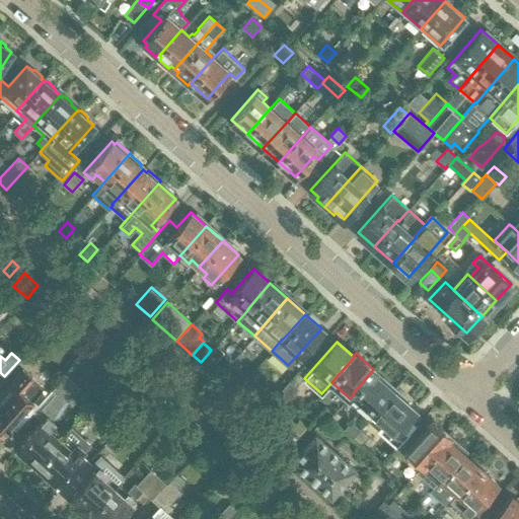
[(201,362),(206,367),(208,369),(216,361),(208,354),(201,362)]
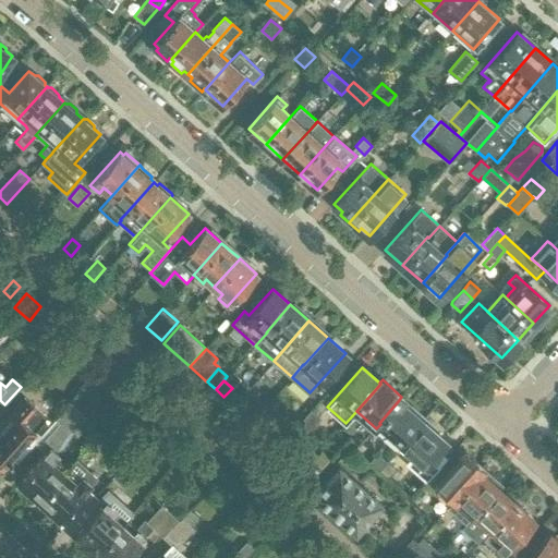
[(211,407),(221,395),(216,389),(209,384),(199,395),(211,407)]
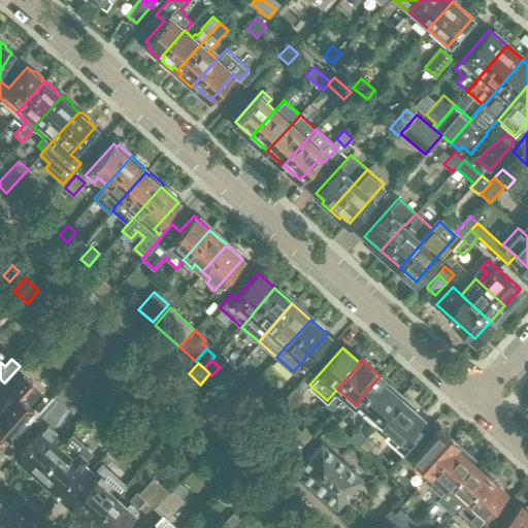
[(25,376),(0,403),(0,439),(2,441),(28,413),(44,394),(25,376)]
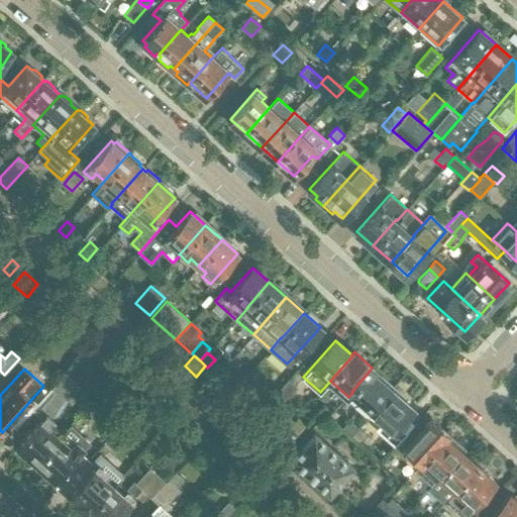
[(373,410),(391,389),(370,371),(351,392),(352,393),(373,410)]
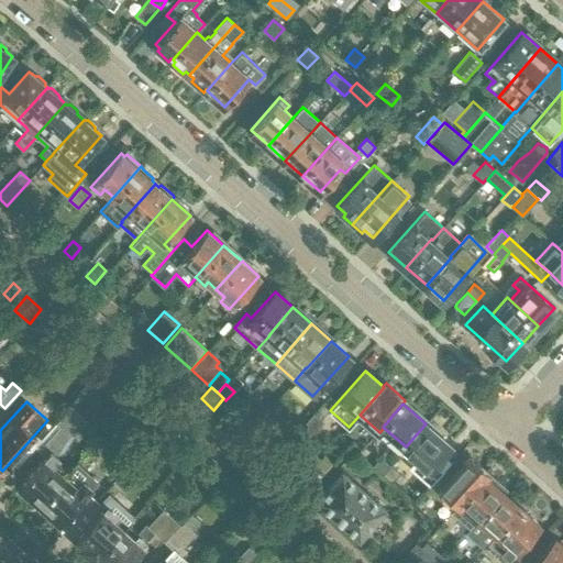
[(26,496),(40,507),(70,473),(68,472),(57,462),(62,457),(57,454),(70,433),(72,434),(87,418),(72,405),(56,422),(61,426),(39,449),(46,455),(20,485),(29,494),(26,496)]
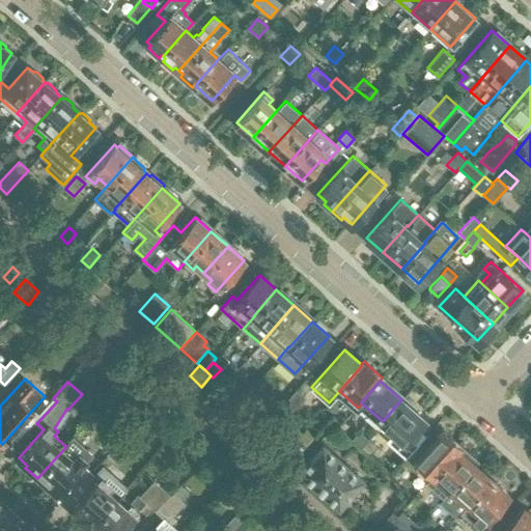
[(232,394),(241,401),(249,393),(240,386),(232,394)]
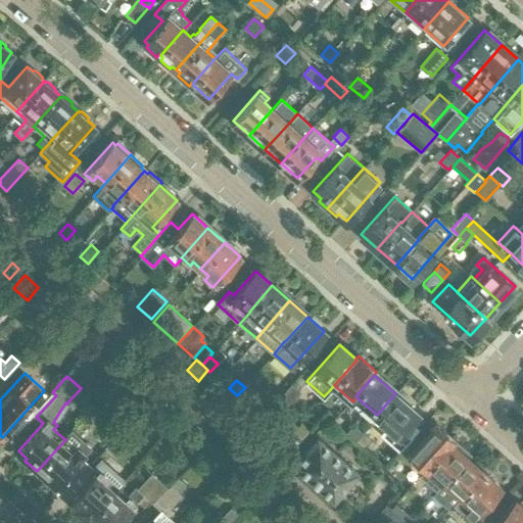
[(301,391),(292,383),(262,418),(285,438),(292,430),(297,426),(289,419),(292,415),(286,409),(301,391)]
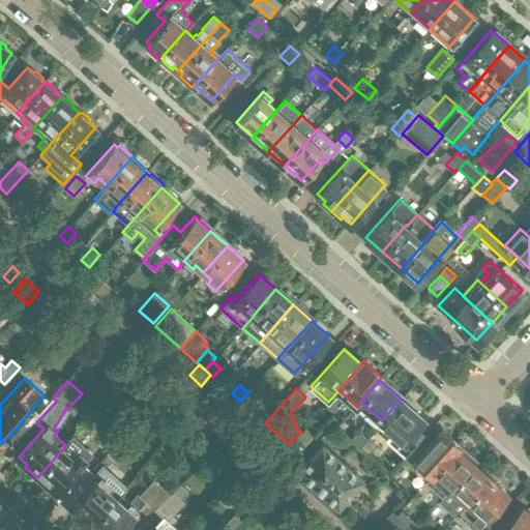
[(393,431),(385,440),(405,457),(417,441),(424,434),(416,425),(422,418),(401,399),(382,420),(393,431)]
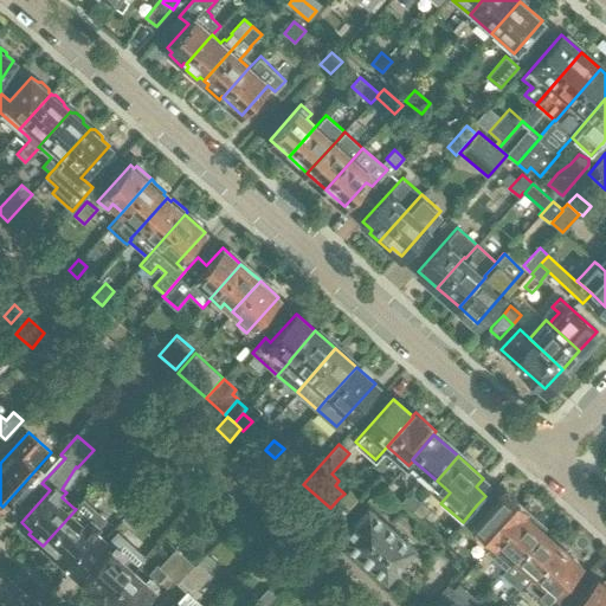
[(302,483),(310,474),(301,464),(291,474),(302,483)]
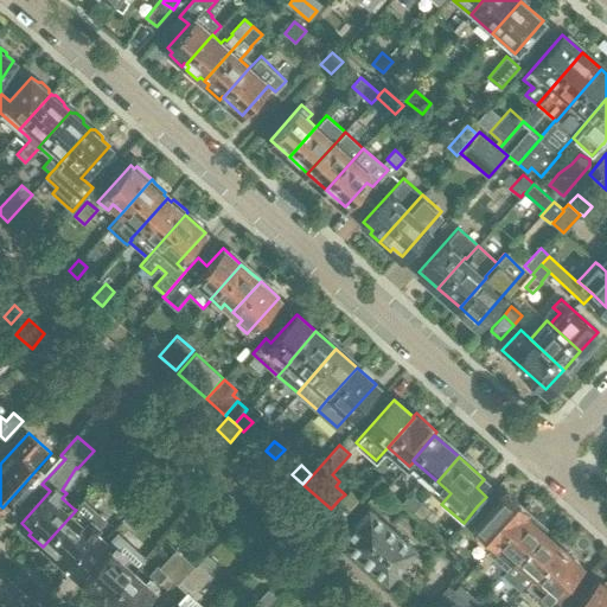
[(483,532),(494,543),(522,512),(525,509),(505,491),(486,512),(478,505),(464,523),(459,528),(477,540),(483,532)]
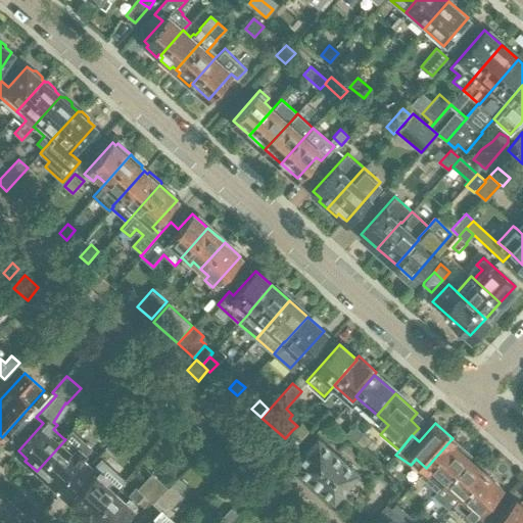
[(354,440),(363,432),(354,424),(346,433),(354,440)]
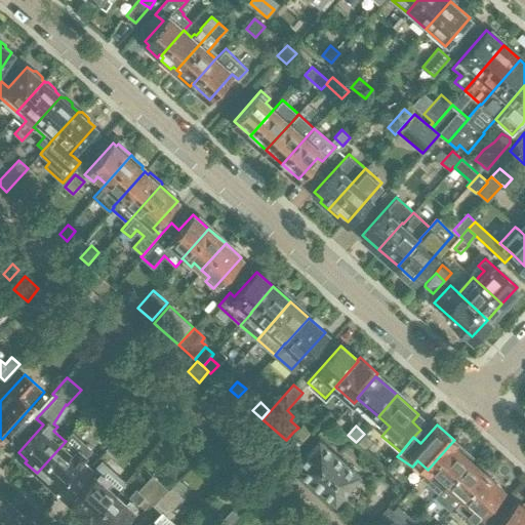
[(91,448),(72,432),(64,440),(66,441),(37,473),(48,483),(50,481),(56,487),(91,448)]
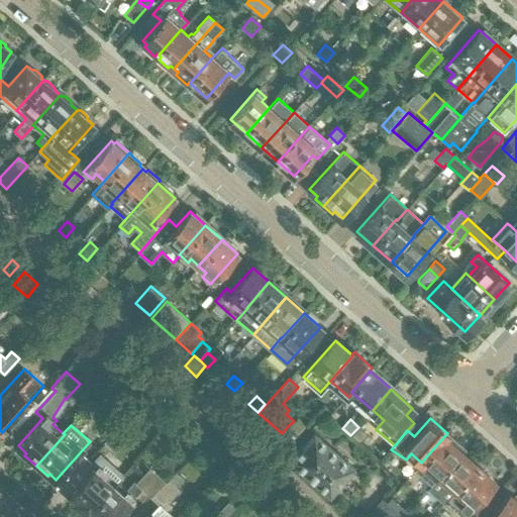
[(114,449),(128,433),(119,425),(105,441),(114,449)]
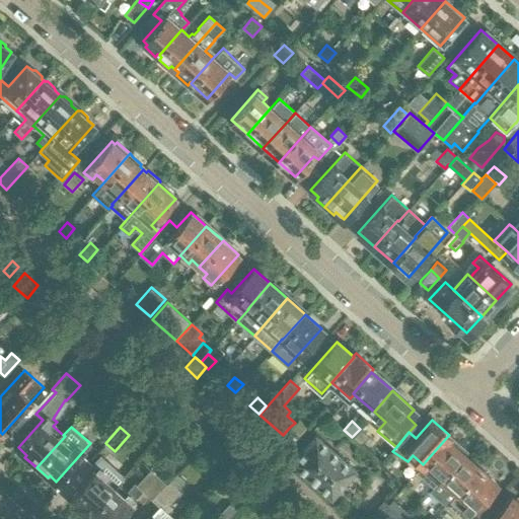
[(291,442),(299,434),(290,427),(283,435),(291,442)]
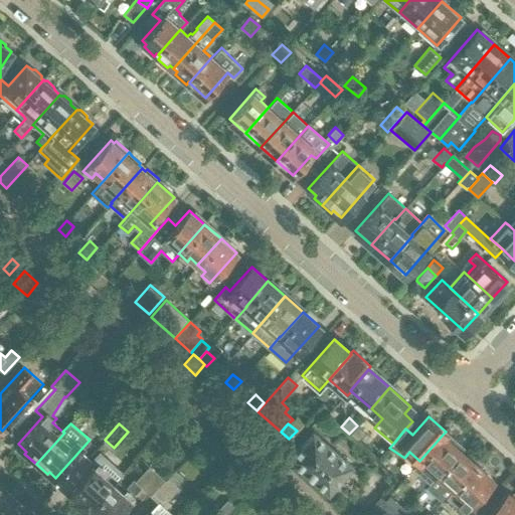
[(357,425),(349,434),(357,441),(365,433),(357,425)]
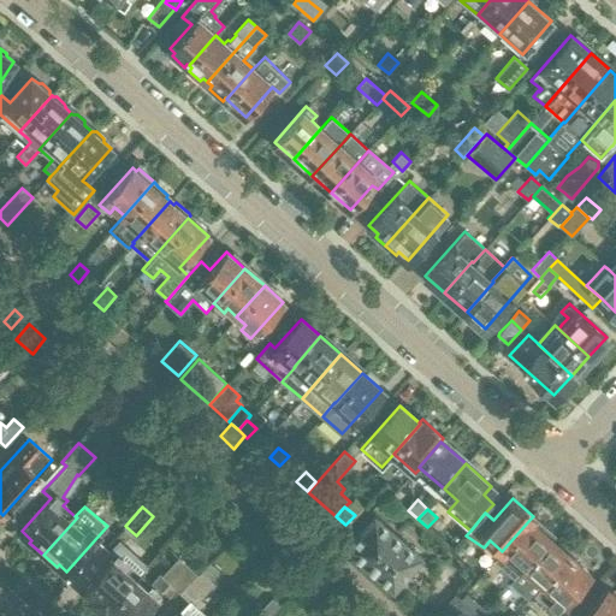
[(394,588),(424,555),(375,513),(345,546),(394,588)]
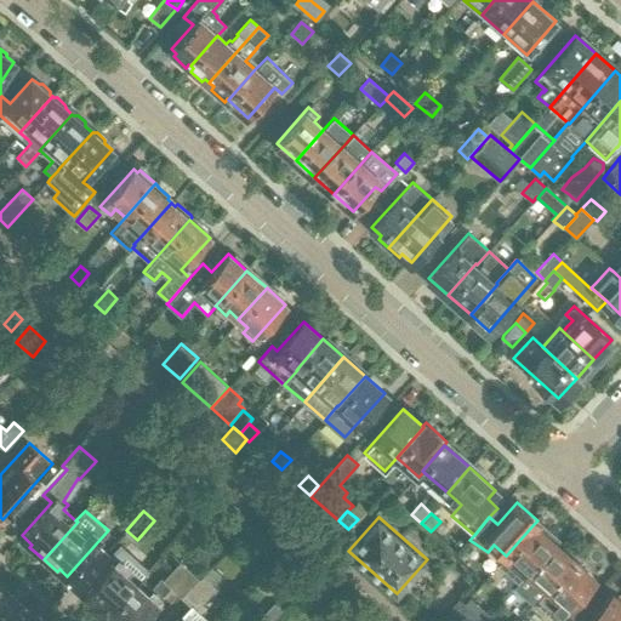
[(518,582),(527,573),(553,542),(534,524),(506,556),(497,564),(518,582)]
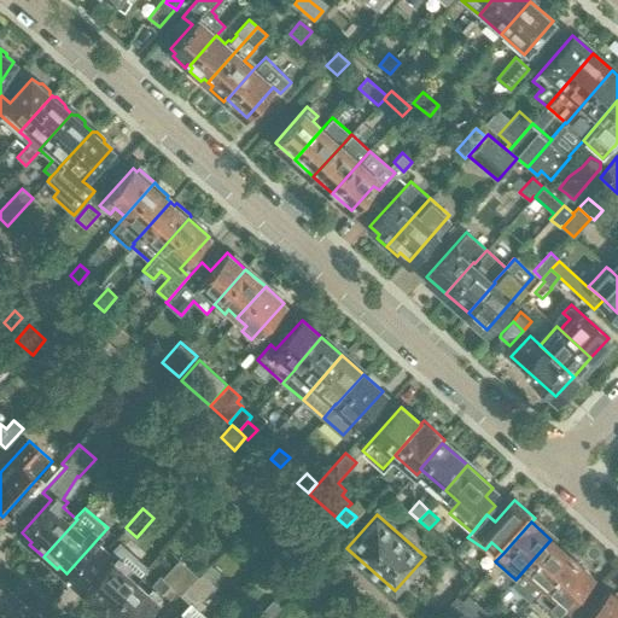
[(109,614),(110,612),(109,610),(136,578),(147,565),(120,540),(108,553),(115,560),(86,590),(94,598),(91,600),(108,616),(109,614)]
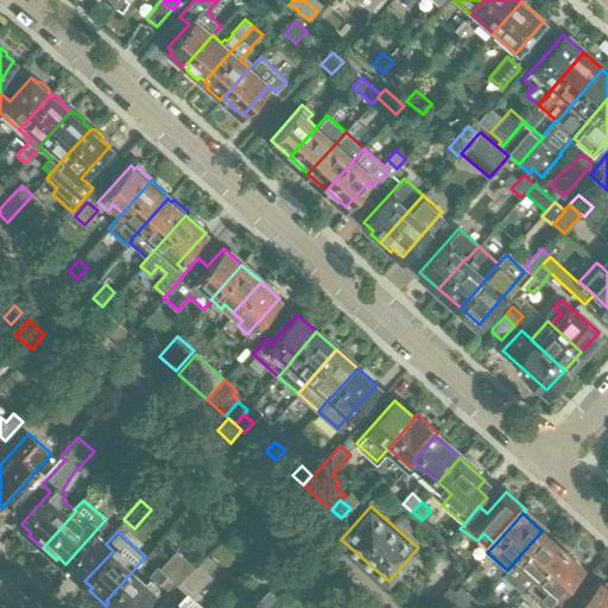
[(561,548),(542,531),(515,561),(534,577),(561,548)]
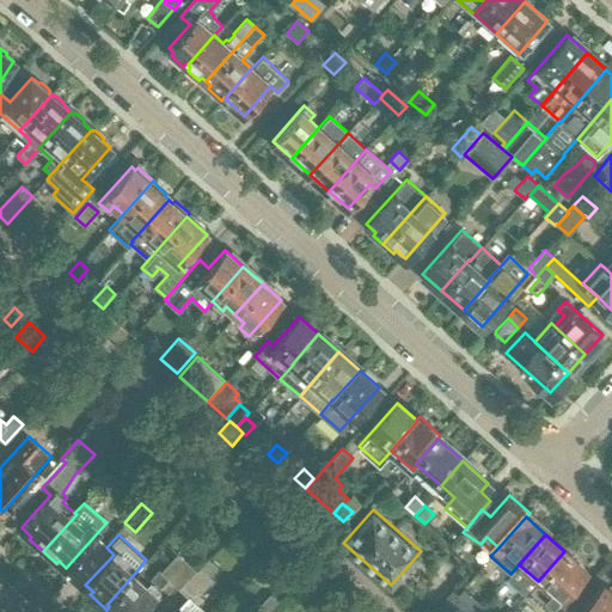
[(139,611),(169,579),(179,589),(181,587),(197,569),(178,551),(161,570),(160,568),(147,583),(135,573),(108,604),(109,606),(115,611),(139,611)]
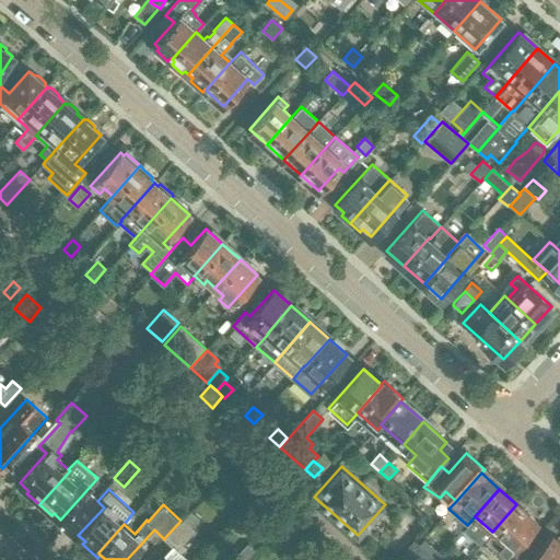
[(516,504),(492,532),(503,541),(499,547),(506,553),(536,521),(516,504)]
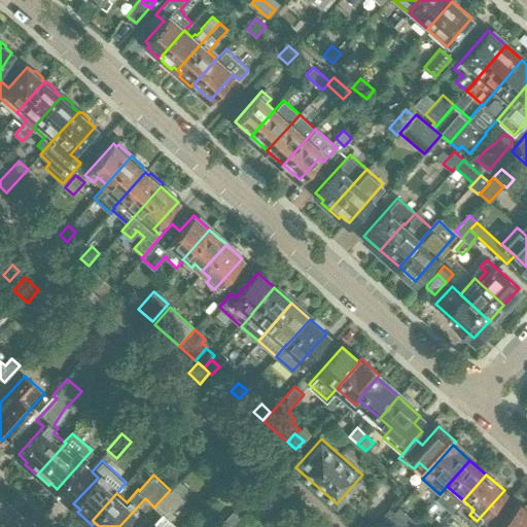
[(150,526),(176,526),(171,522),(172,522),(170,520),(174,515),(171,512),(183,499),(180,496),(187,488),(179,481),(173,489),(172,488),(170,490),(155,505),(154,507),(162,515),(156,522),(150,526)]
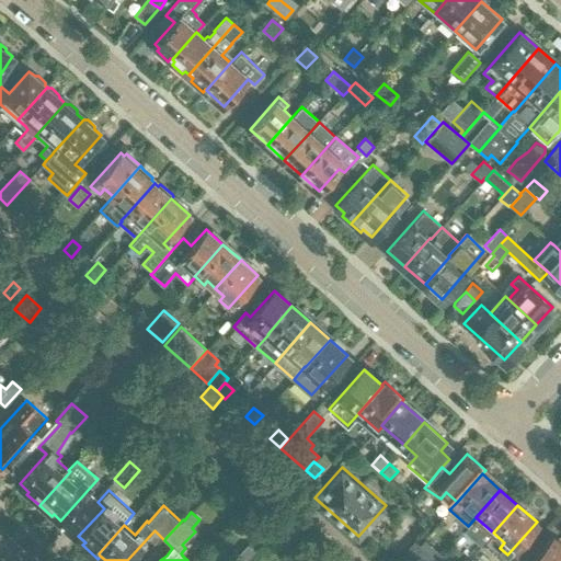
[(423,513),(413,523),(421,530),(431,519),(423,513)]
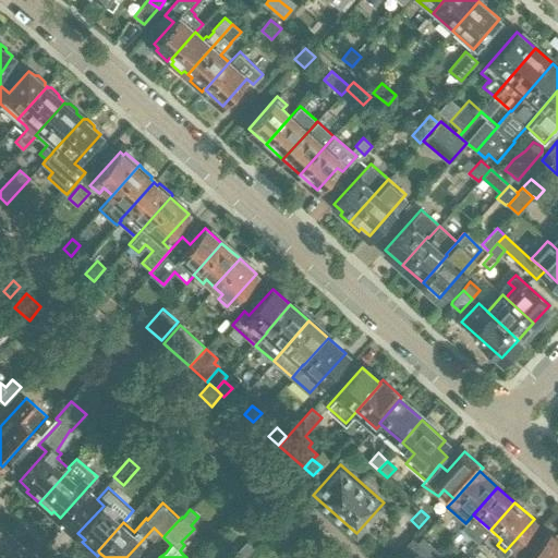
[(526,543),(513,557),(557,557),(557,541),(549,533),(535,550),(526,543)]
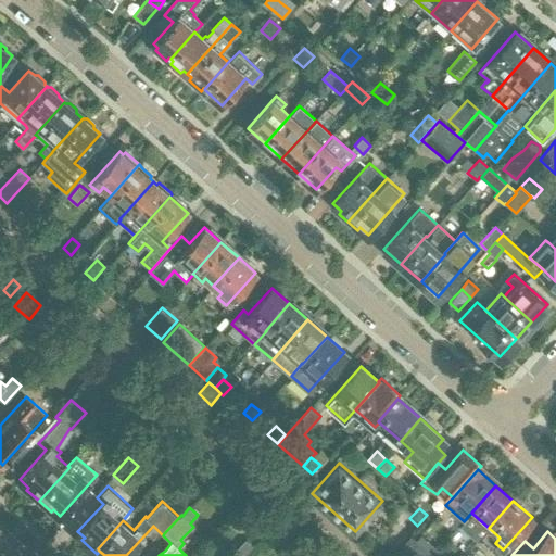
[(403,555),(419,555),(432,543),(421,533),(417,539),(403,555)]
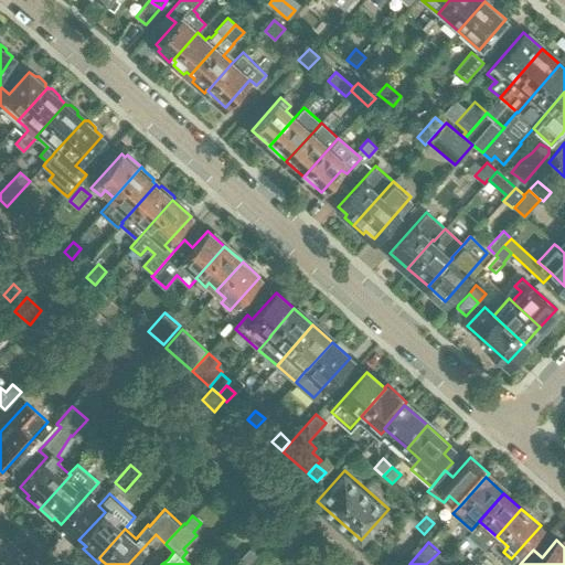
[(310,564),(324,564),(328,562),(320,555),(310,564)]
